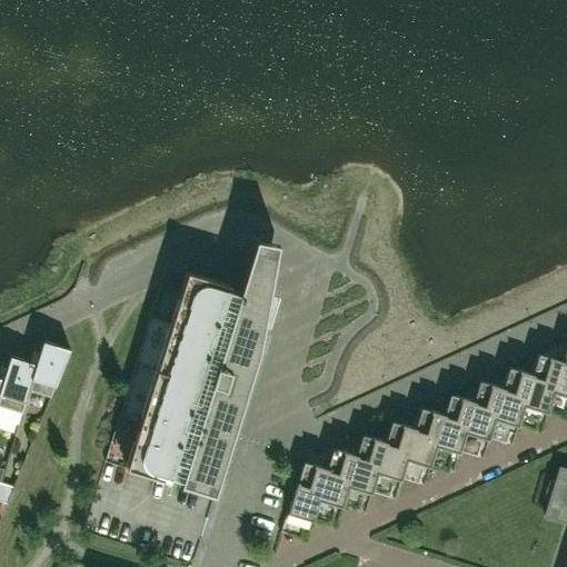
[(236,434),(260,355),(265,330),(268,330),(279,296),(271,294),(280,246),(257,241),(241,295),(230,291),(231,287),(188,274),(182,292),(127,470),(170,484),(172,479),(182,483),(181,487),(216,497),(236,434)]
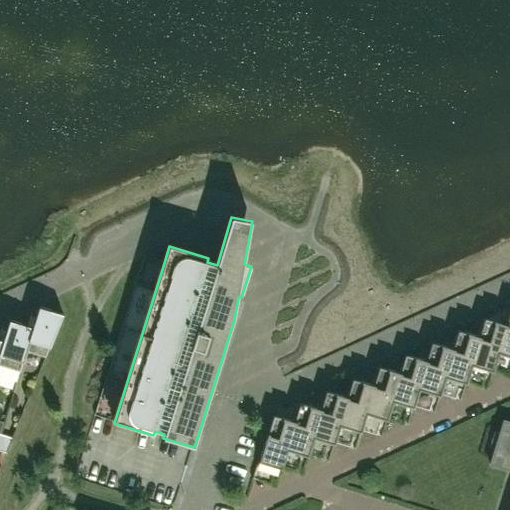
[(47,359),(65,316),(40,308),(34,329),(27,353),(28,353),(47,359)]
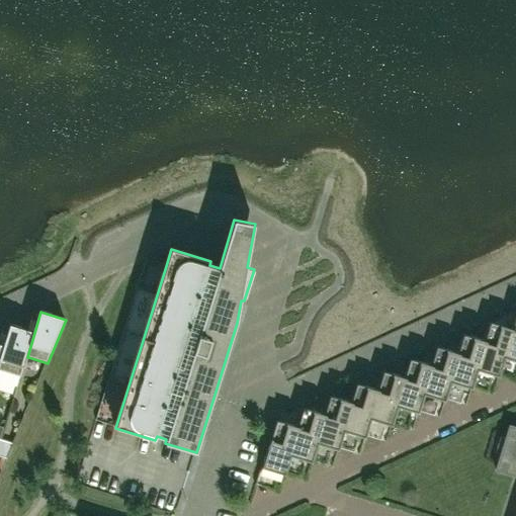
[(499,377),(515,320),(515,319),(512,330),(492,324),(471,390),(473,390),(479,370),(499,377)]
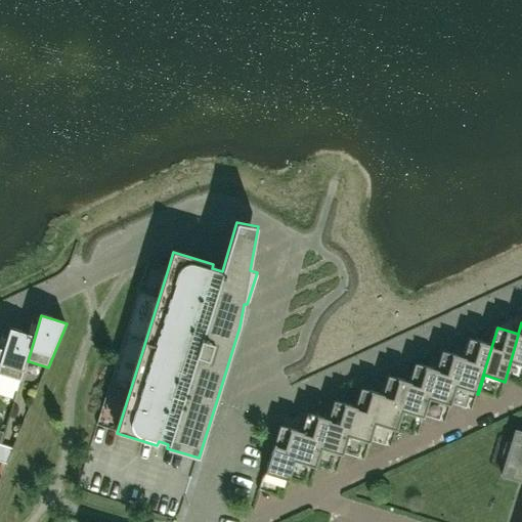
[(521,323),(505,382),(511,362),(521,365),(521,323)]
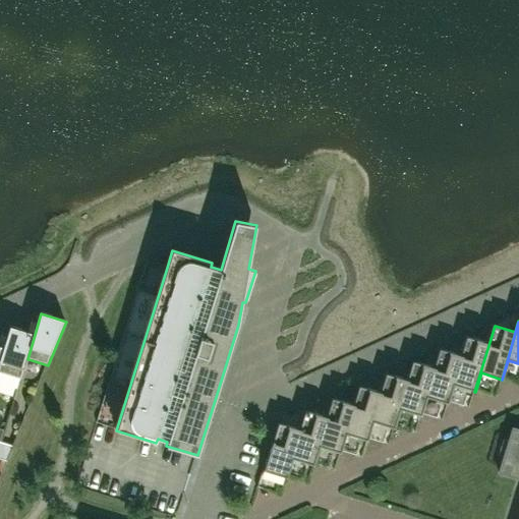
[(474,392),(495,326),(494,325),(487,344),(468,338),(448,404),(449,404),(454,386),(474,392)]
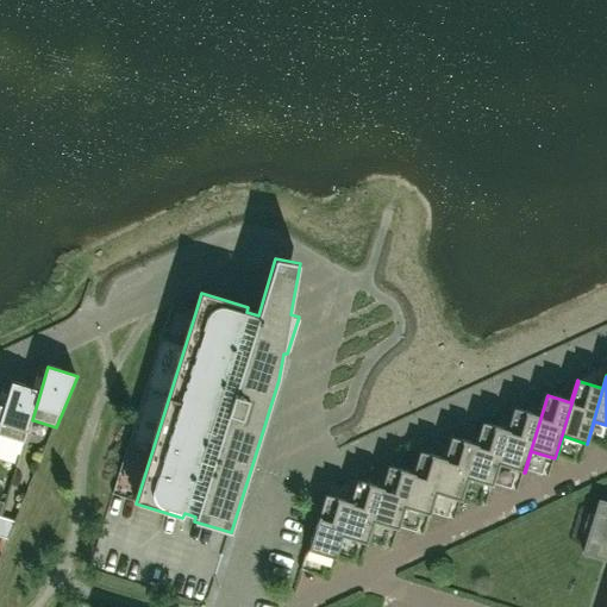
[(0,463),(14,468),(18,456),(20,456),(24,444),(25,445),(33,420),(32,420),(41,392),(13,383),(5,407),(6,408),(0,426),(0,463)]
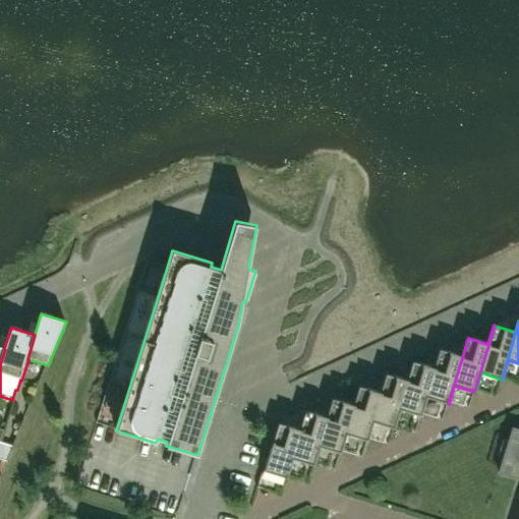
[(467,338),(461,356),(441,350),(420,416),(421,416),(427,398),(448,404),(468,338),(467,338)]
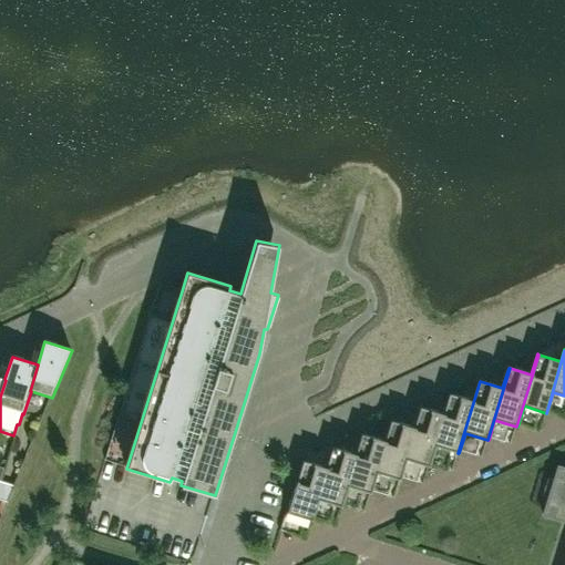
[(480,381),(479,381),(473,401),(451,394),(429,466),(430,466),(437,447),(458,453),(480,381)]
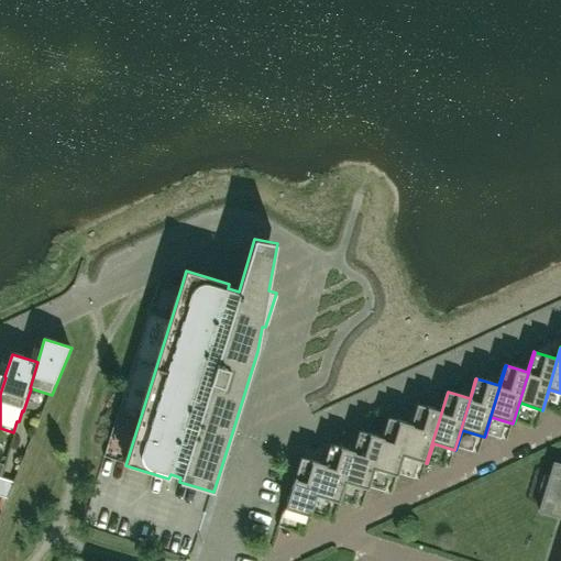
[(397,476),(404,457),(426,463),(448,392),(447,392),(440,411),(418,405),(411,426),(413,426),(396,476),(397,476)]
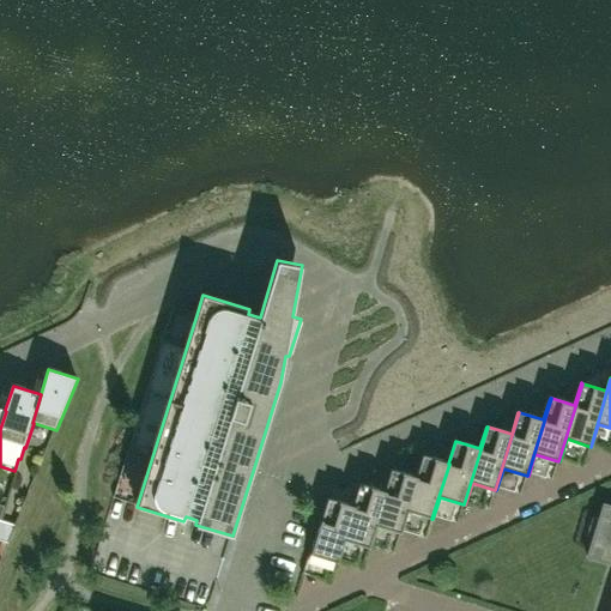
[(449,464),(448,464),(423,455),(417,478),(400,533),(401,534),(409,512),(431,519),(449,464)]
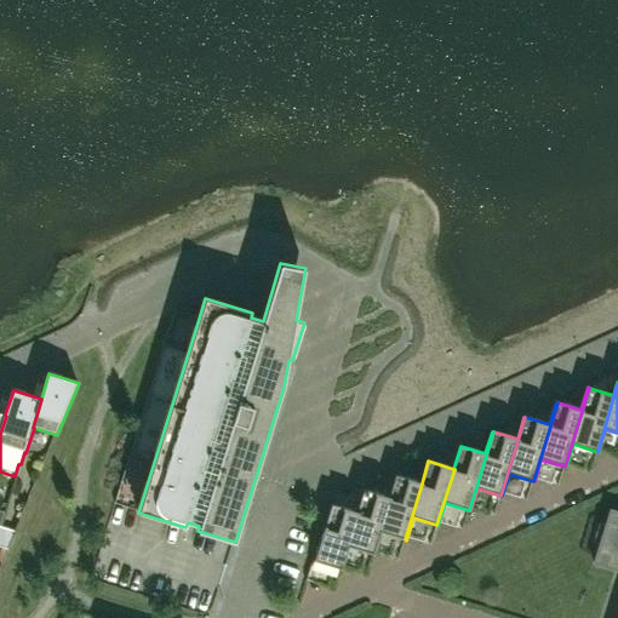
[(422,484),(396,475),(389,498),(390,498),(372,554),(375,555),(381,532),(405,539),(422,484)]
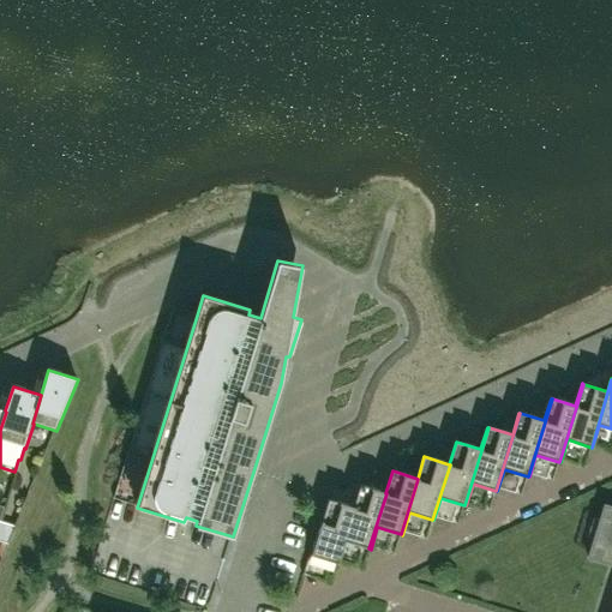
[(337,563),(361,486),(361,485),(354,508),(329,501),(312,556),(337,563)]
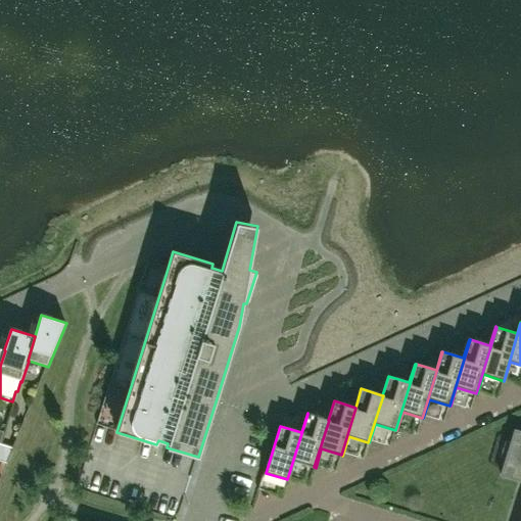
[(329,420),(328,420),(308,414),(287,479),(288,480),(294,461),(314,467),(329,420)]
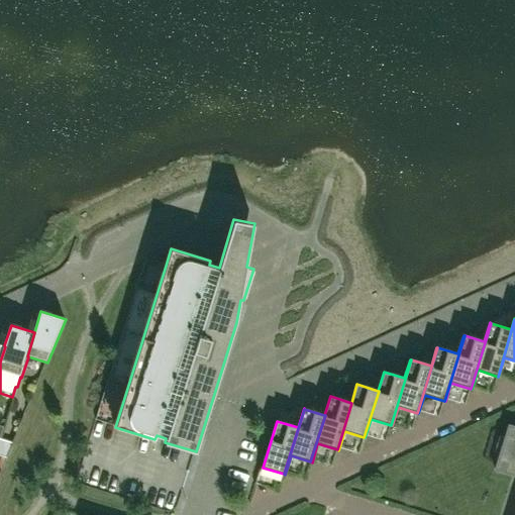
[(514,427),(510,426),(496,471),(514,476),(514,427)]
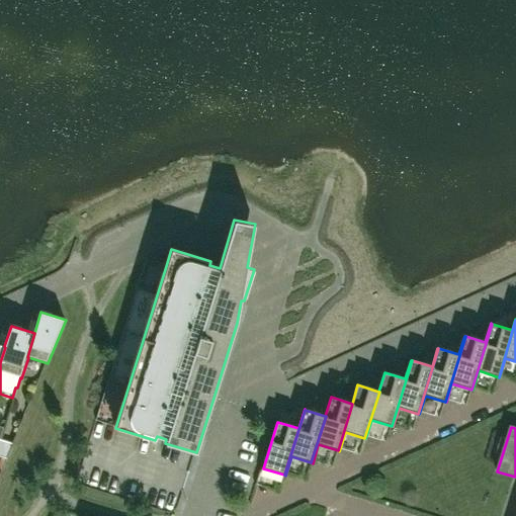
[(0,457),(7,459),(13,444),(0,440),(0,457)]
